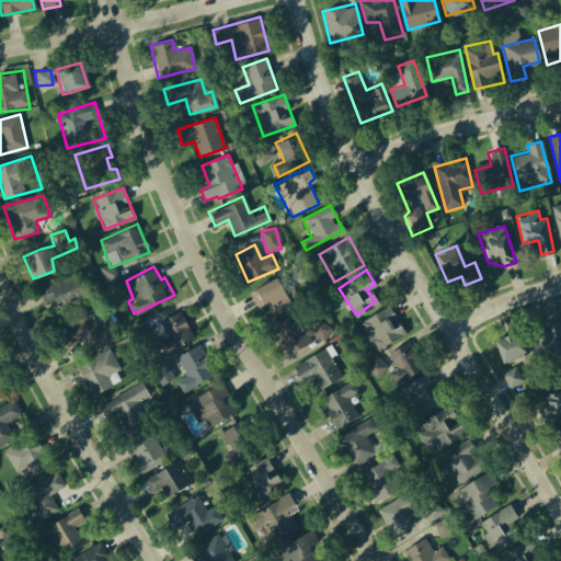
[(37,289),(43,302),(54,299),(60,310),(84,299),(76,273),(37,289)]
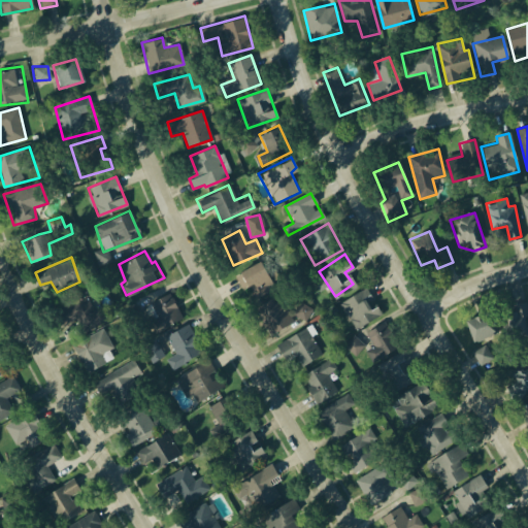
[(250,284),(240,288),(234,276),(259,263),(271,286),(255,294),(250,284)]
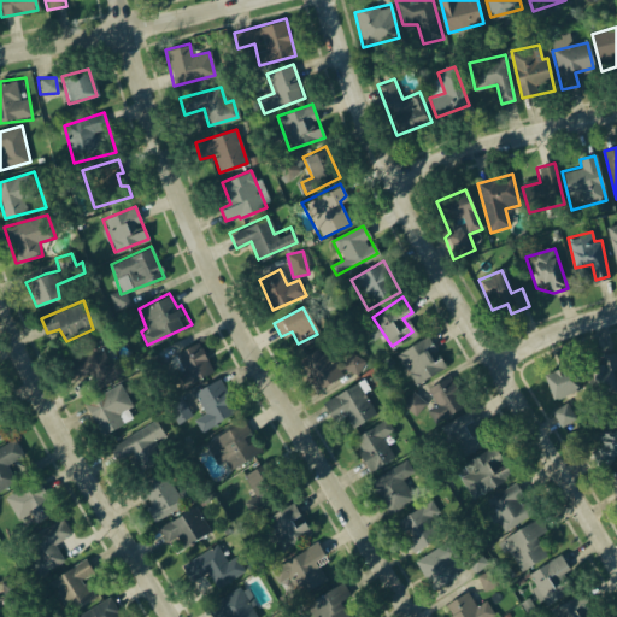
[(394,354),(427,335),(445,366),(413,386),(394,354)]
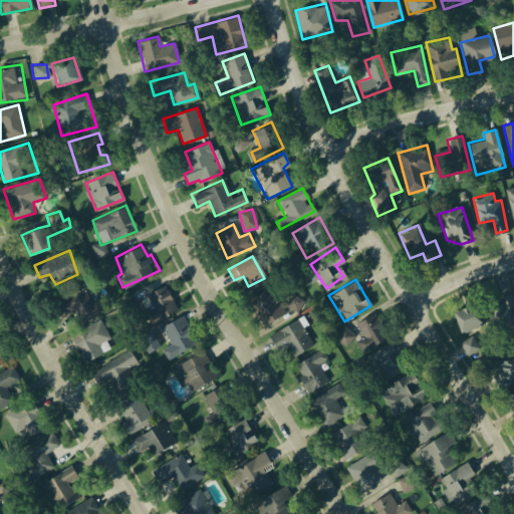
[(54,302),(60,316),(74,310),(83,323),(105,310),(87,284),(67,294),(70,299),(54,302)]
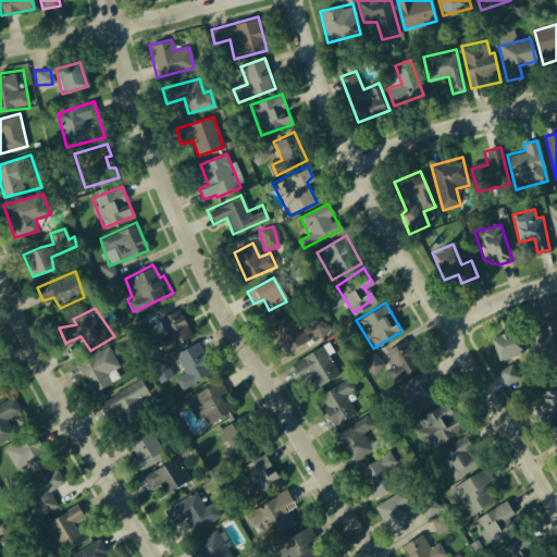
[(176,308),(139,329),(157,355),(193,335),(176,308)]
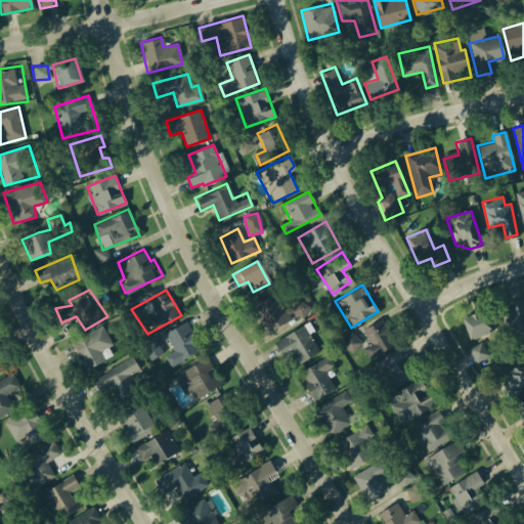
[(271,293),(288,318),(266,332),(250,307),(271,293)]
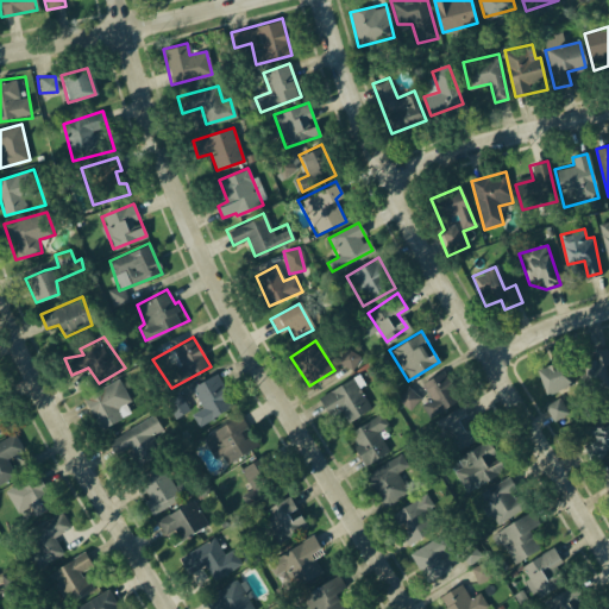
[(344,347),(358,356),(351,369),(337,360),(344,347)]
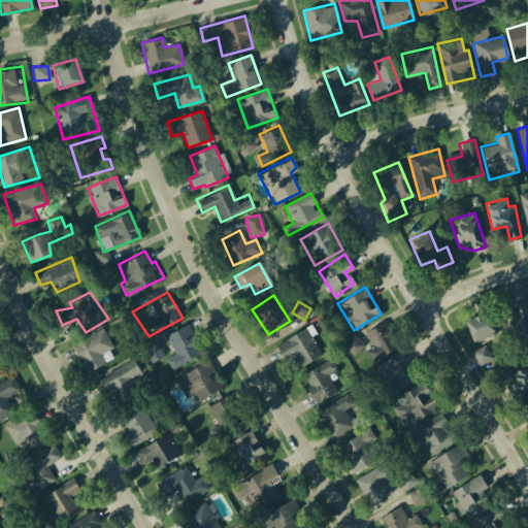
[(499,311),(517,309),(516,303),(527,301),(527,306),(527,317),(522,318),(526,339),(505,343),(499,311)]
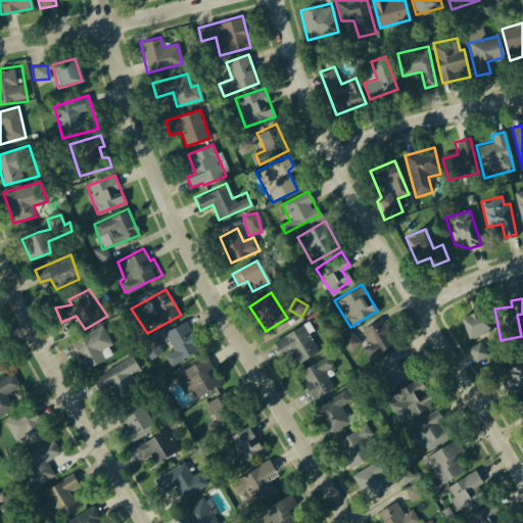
[(459,316),(482,306),(490,329),(467,337),(459,316)]
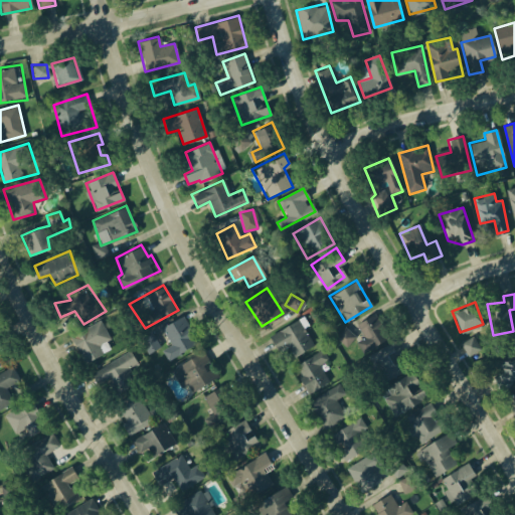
[(355,342),(364,337),(356,324),(376,312),(390,336),(362,353),(355,342)]
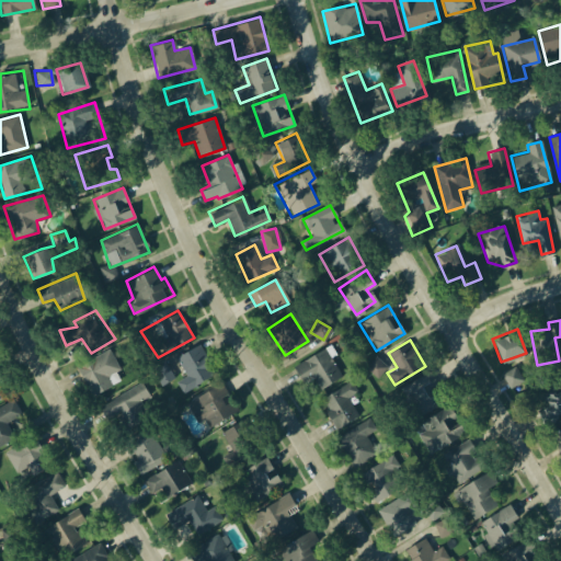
[(174,356),(183,374),(175,380),(184,392),(216,376),(198,343),(174,356)]
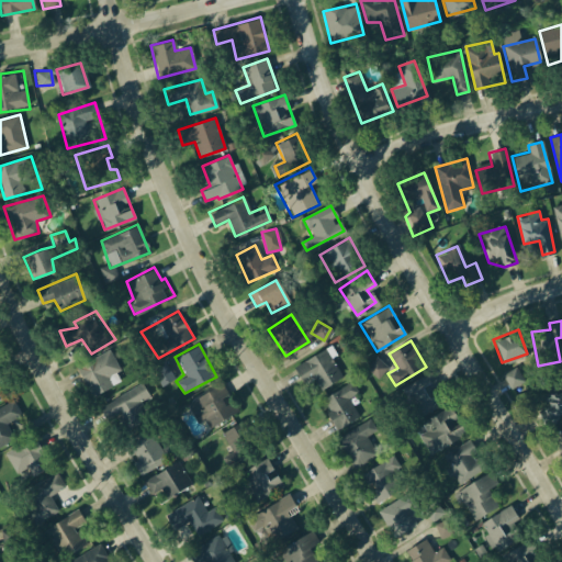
[(293,366),(324,348),(341,377),(318,390),(310,374),(301,379),(293,366)]
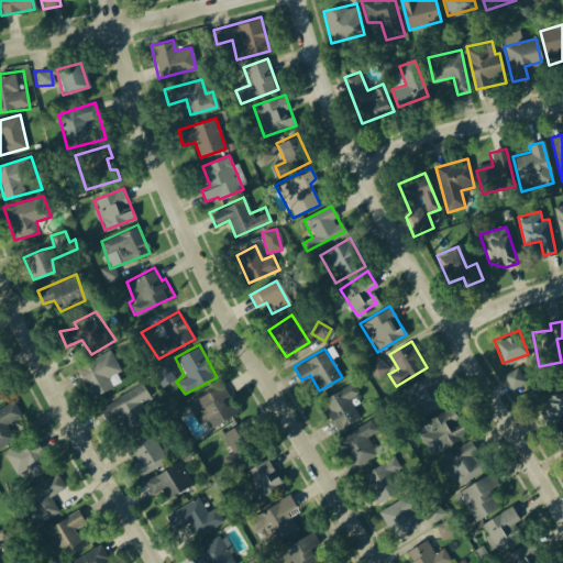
[(76,367),(88,397),(112,386),(111,385),(121,381),(116,372),(120,370),(109,350),(76,367)]
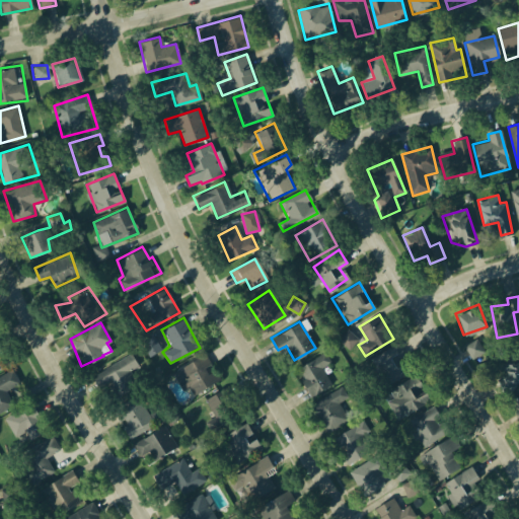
[(347,329),(358,340),(350,349),(339,339),(347,329)]
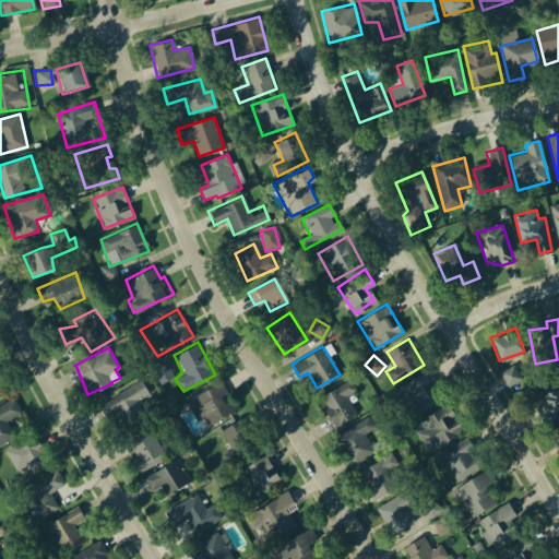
[(147,365),(157,383),(173,376),(164,357),(147,365)]
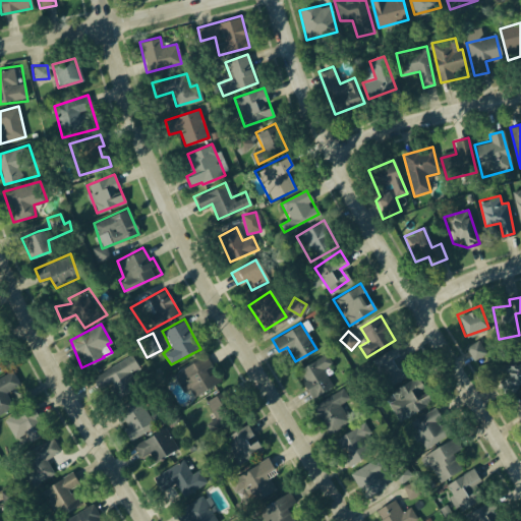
[(465,347),(477,340),(484,353),(473,360),(465,347)]
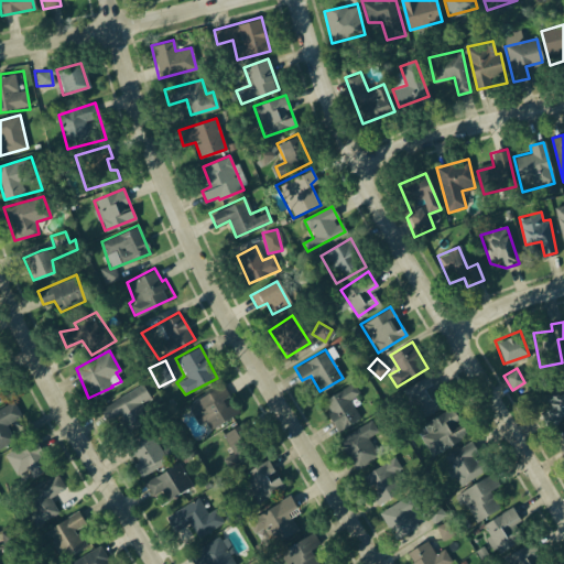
[(398,390),(429,372),(444,401),(413,419),(398,390)]
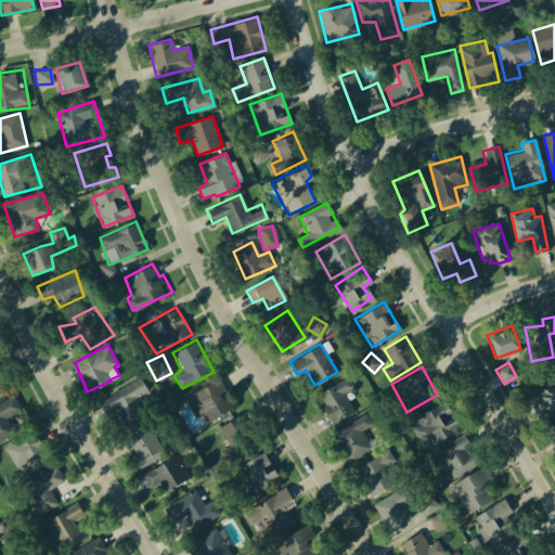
[(98,401),(104,413),(119,409),(127,424),(147,412),(138,395),(147,389),(140,376),(98,401)]
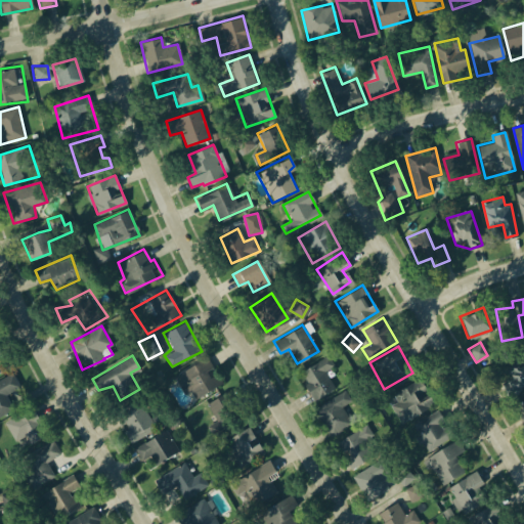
[(298,370),(328,355),(333,365),(324,369),(335,388),(313,399),(298,370)]
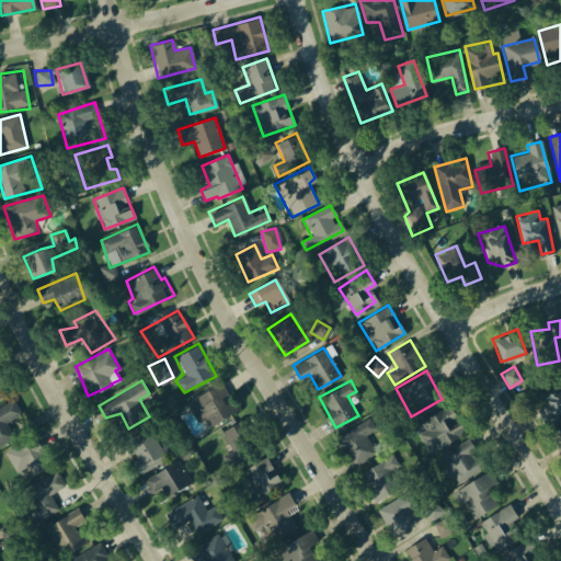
[(186,404),(196,421),(203,416),(208,427),(237,410),(221,381),(185,401),(186,404)]
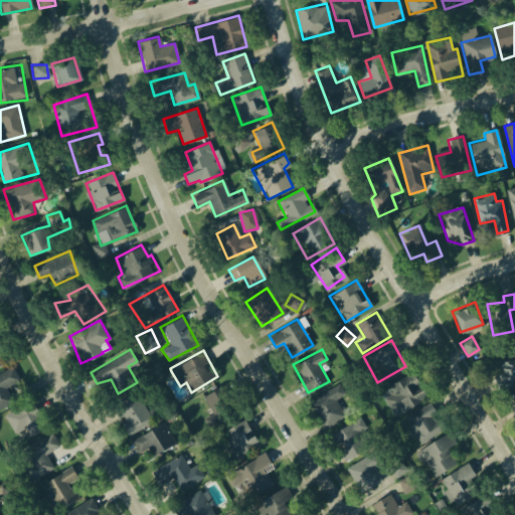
[(499,361),(514,353),(514,380),(509,383),(499,361)]
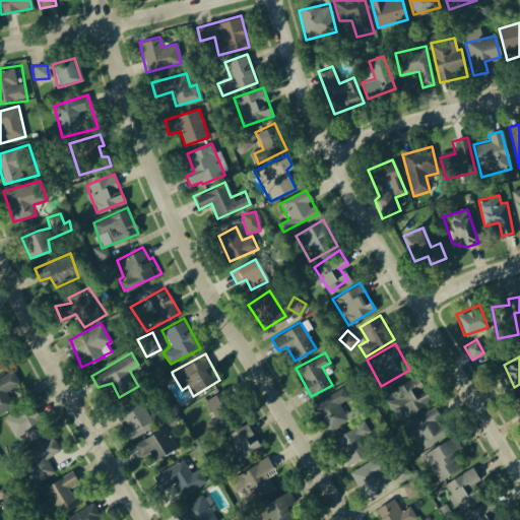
[(0,374),(12,368),(19,382),(4,390),(12,405),(0,411),(0,374)]
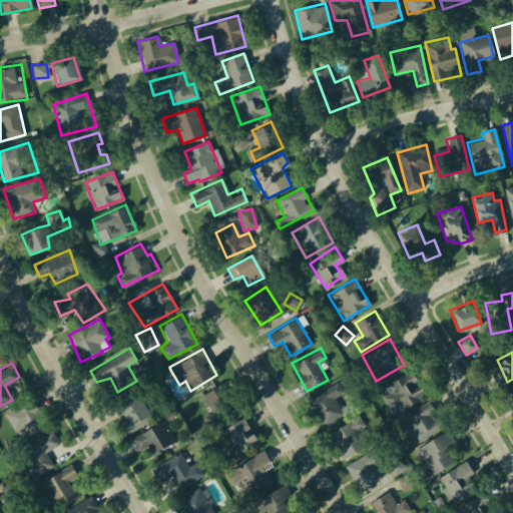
[(382,397),(389,392),(385,386),(410,371),(425,395),(393,415),(382,397)]
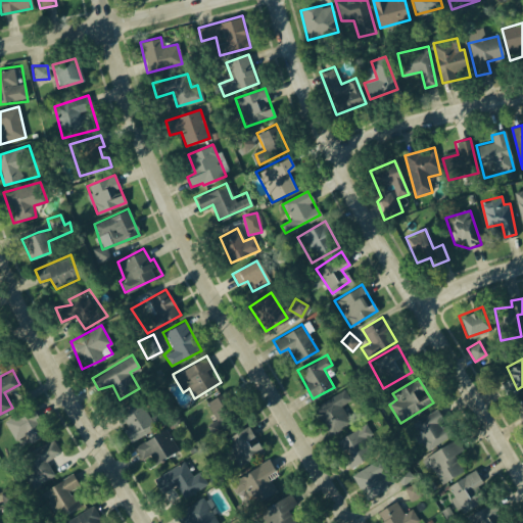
[(205,401),(227,388),(244,415),(212,435),(205,424),(216,419),(205,401)]
